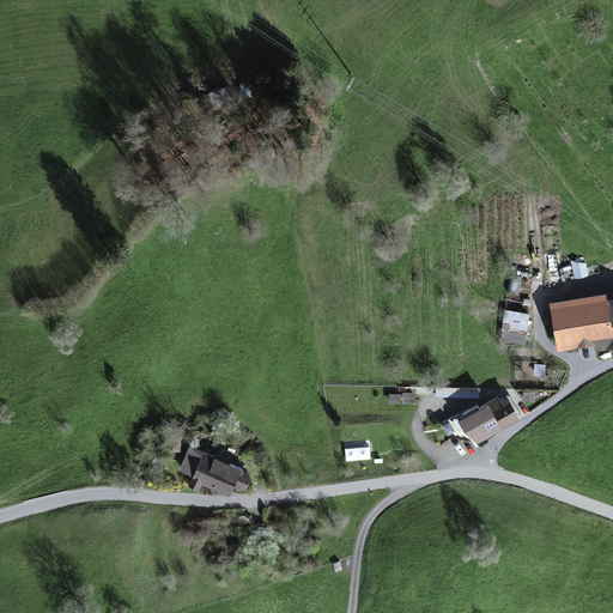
[(607,293),(550,303),(557,352),(594,346),(595,353),(612,350),(612,297),(608,299),(607,293)]
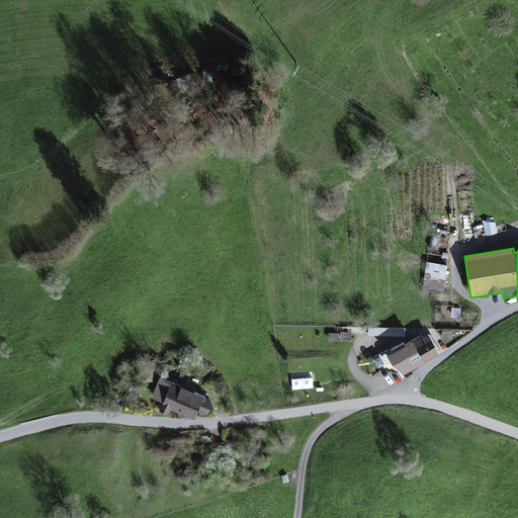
[(448,265),(427,262),(423,289),(444,292),(448,265)]
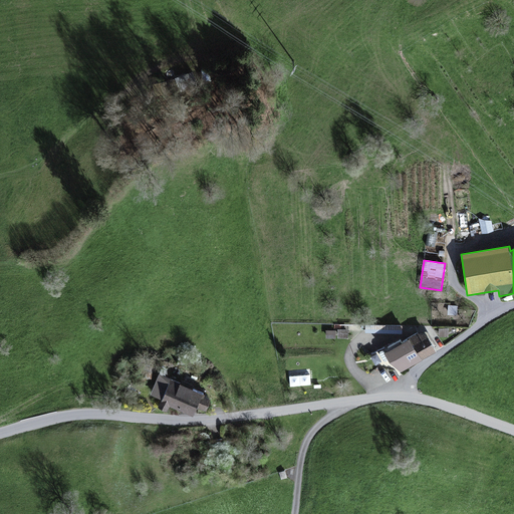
[(458,306),(448,305),(448,315),(458,315),(458,306)]
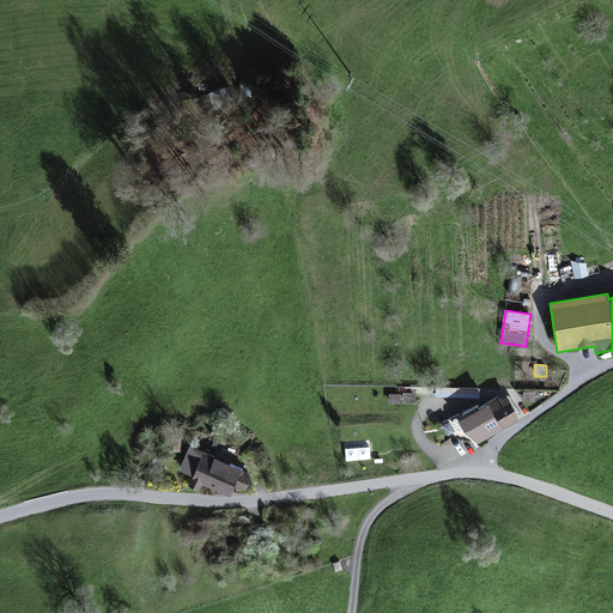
[(480,388),(436,388),(436,398),(480,398),(480,388)]
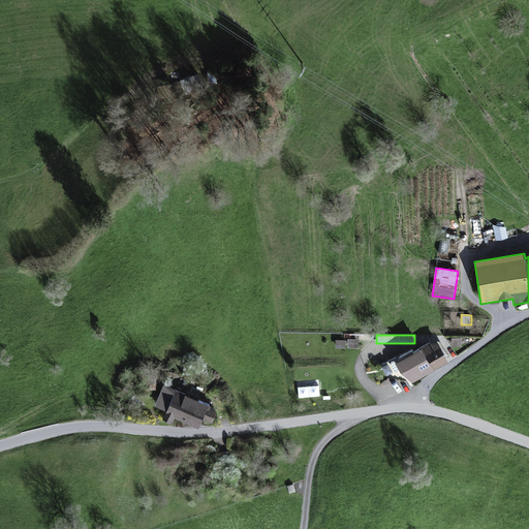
[(462,338),(452,338),(452,347),(462,347),(462,338)]
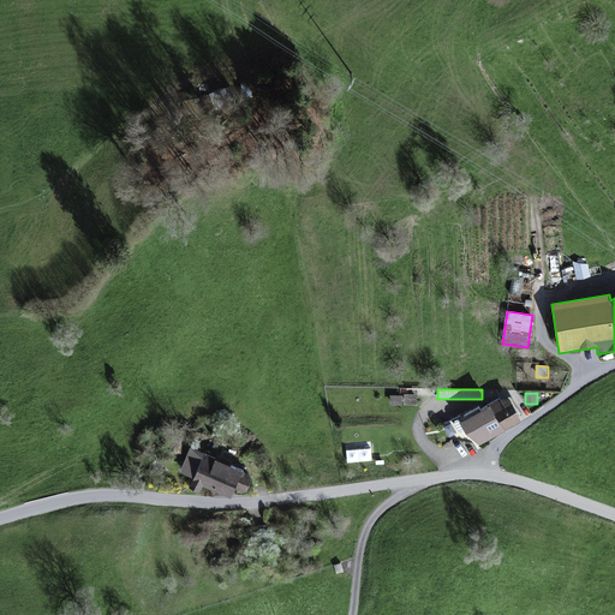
[(501,399),(489,405),(505,431),(523,421),(511,400),(501,399)]
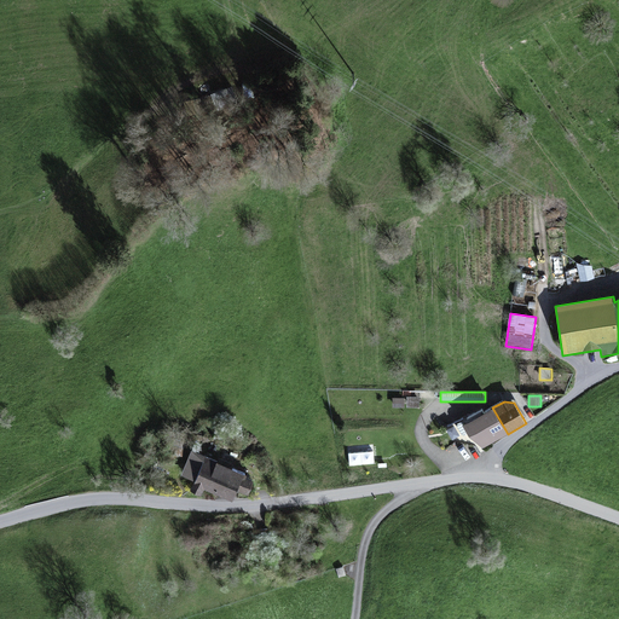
[(482,410),(458,423),(457,427),(462,434),(466,435),(468,434),(484,449),(508,434),(492,408),(485,412),(482,410)]
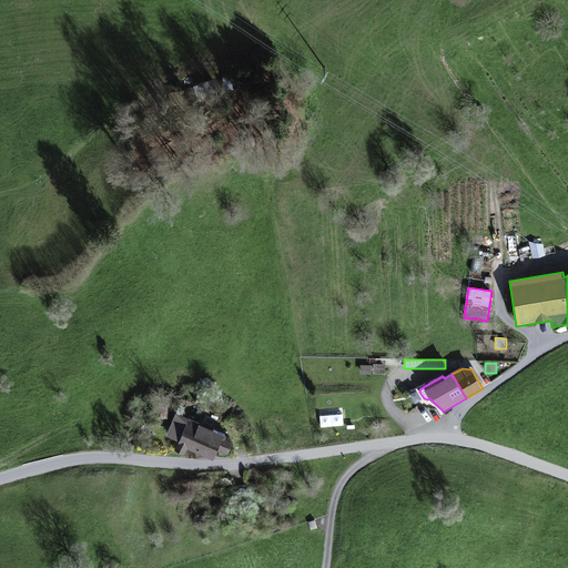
[(344,425),(343,408),(321,409),(321,426),(344,425)]
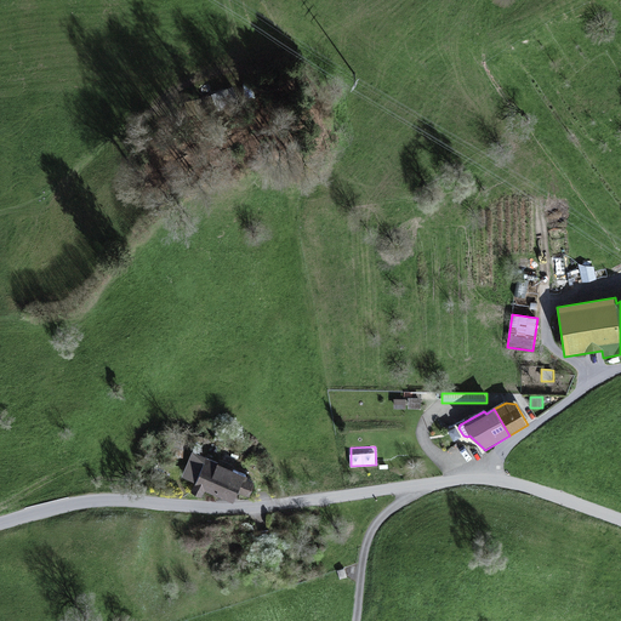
[(249,477),(192,451),(181,478),(195,484),(192,493),(201,496),(204,490),(233,502),(238,491),(250,496),(255,484),(248,480),(249,477)]
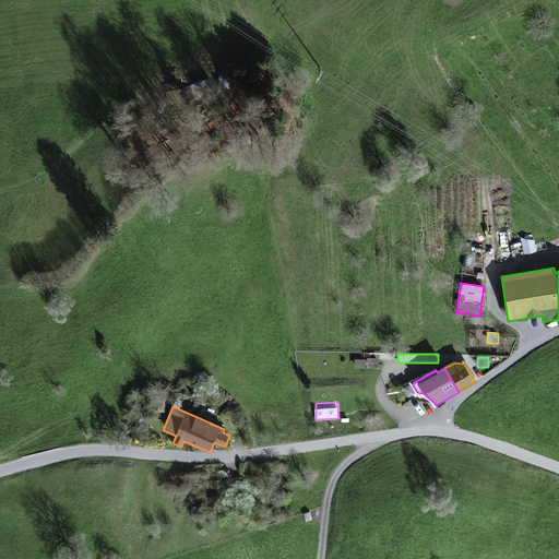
All buildings are outlined.
